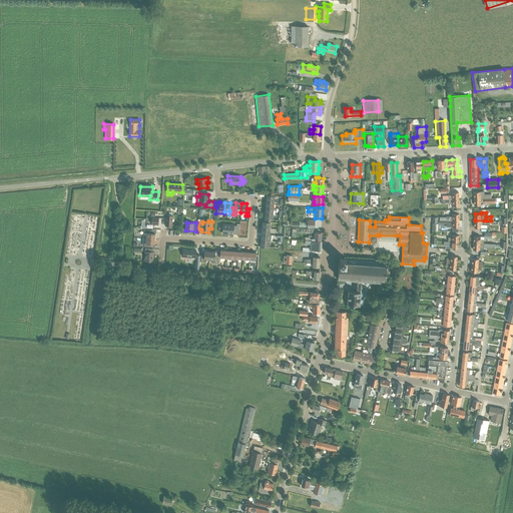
[(233,234),(234,225),(222,224),(222,233),(233,234)]
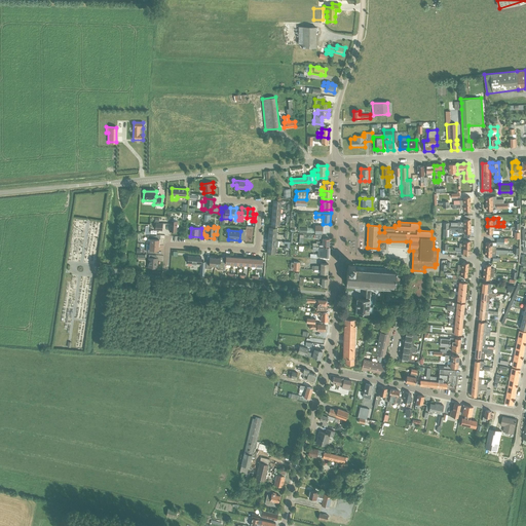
[(156,239),(156,236),(148,235),(148,238),(148,240),(149,241),(150,241),(150,245),(158,245),(159,239),(156,239)]
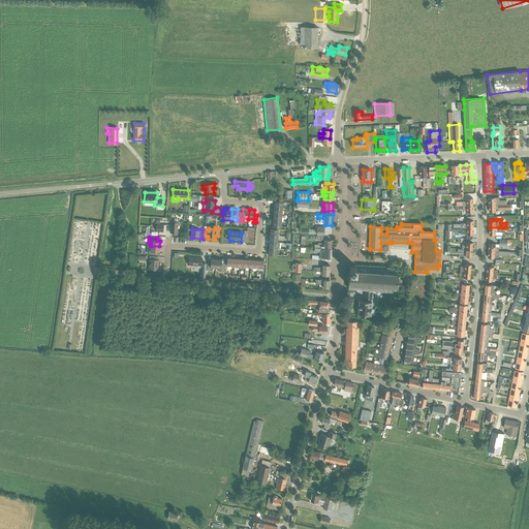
[(89,238),(86,265),(97,266),(101,240),(89,238)]
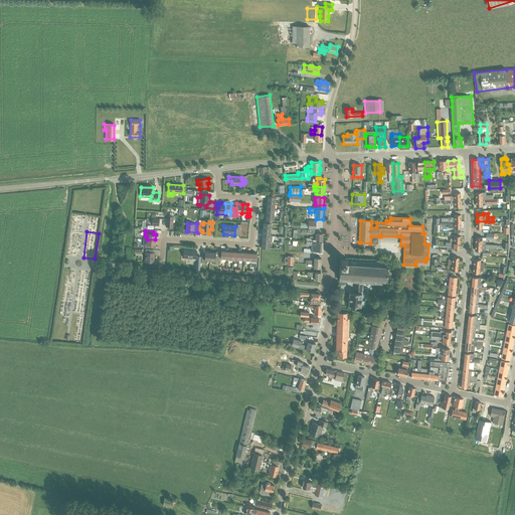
[(306,238),(306,241),(311,241),(322,241),(322,233),(316,233),(316,238),(313,238),(313,236),(310,236),(310,238),(306,238)]
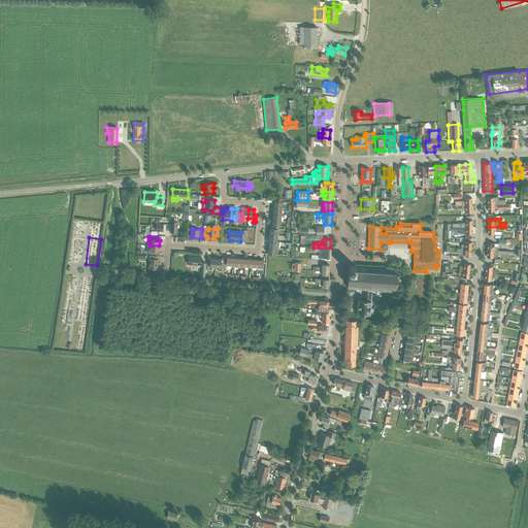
[(159,252),(159,245),(151,245),(147,245),(146,252),(149,252),(149,254),(156,254),(156,251),(159,252)]
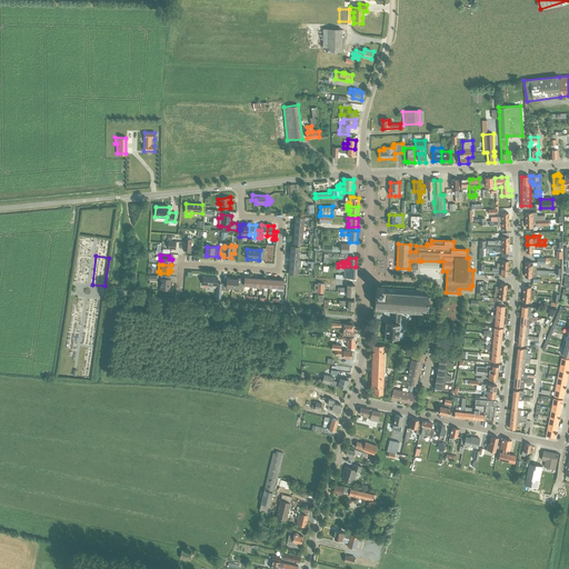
[(338,267),(338,271),(345,271),(343,278),(355,279),(355,278),(356,267),(343,267),(338,267)]
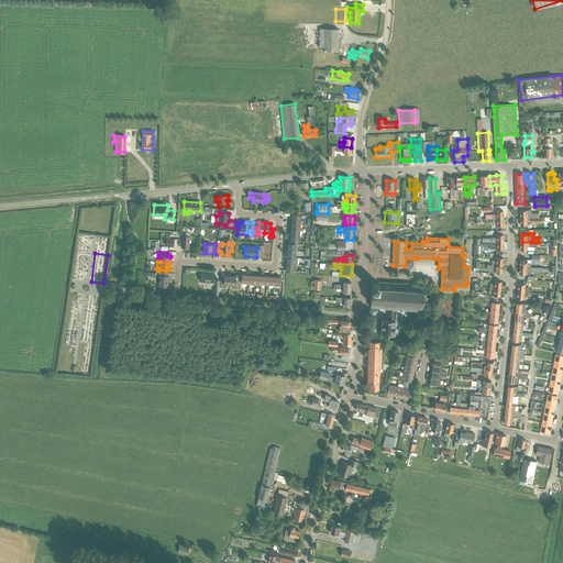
[(214,283),(216,275),(201,274),(200,282),(206,283),(206,284),(210,284),(210,283),(214,283)]
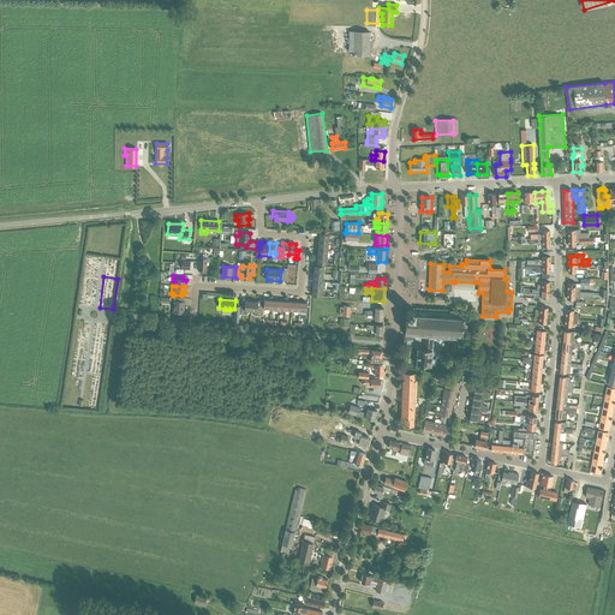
[(251,311),(251,302),(245,300),(245,305),(242,305),(240,315),(246,315),(248,311),(251,311)]
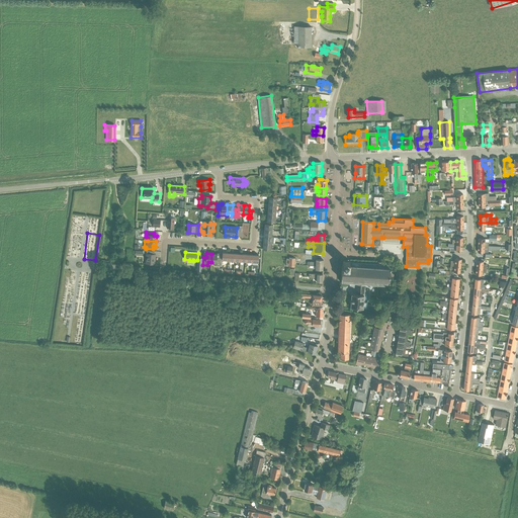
[(155,254),(146,254),(146,264),(155,264),(155,254)]
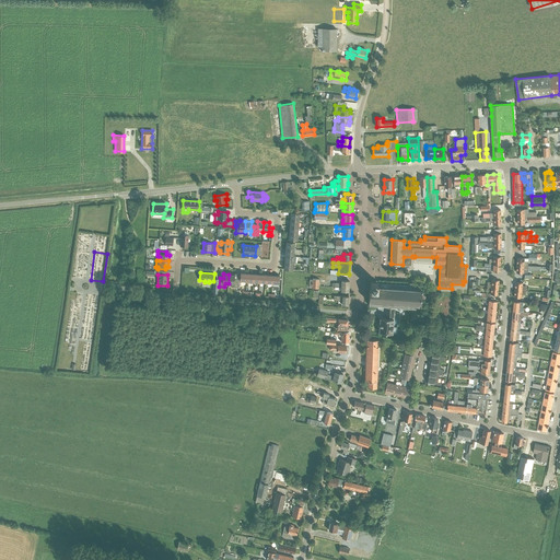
[(238,279),(234,279),(235,275),(229,275),(229,283),(232,283),(231,287),(237,288),(238,279)]
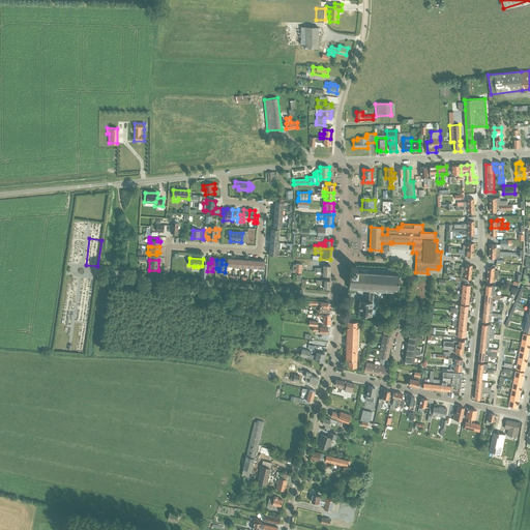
[(302,264),(296,264),(296,265),(293,265),(293,272),(301,272),(302,264)]
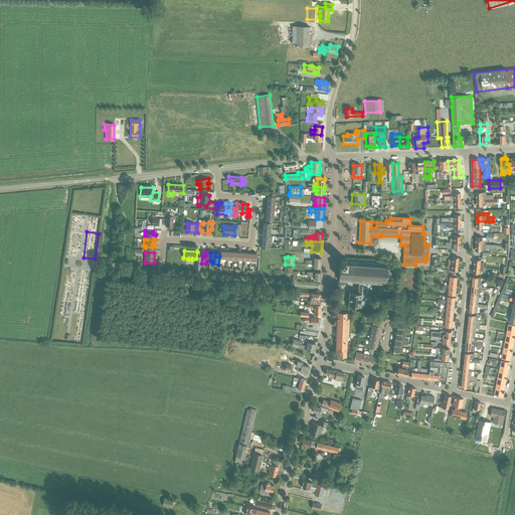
[(447,256),(446,263),(448,264),(458,265),(459,258),(453,256),(447,256)]
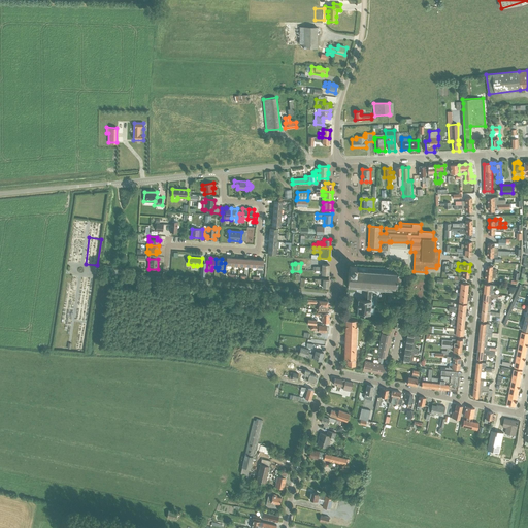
[(329,265),(322,264),(322,267),(314,266),(314,270),(322,271),(322,274),(329,275),(329,265)]
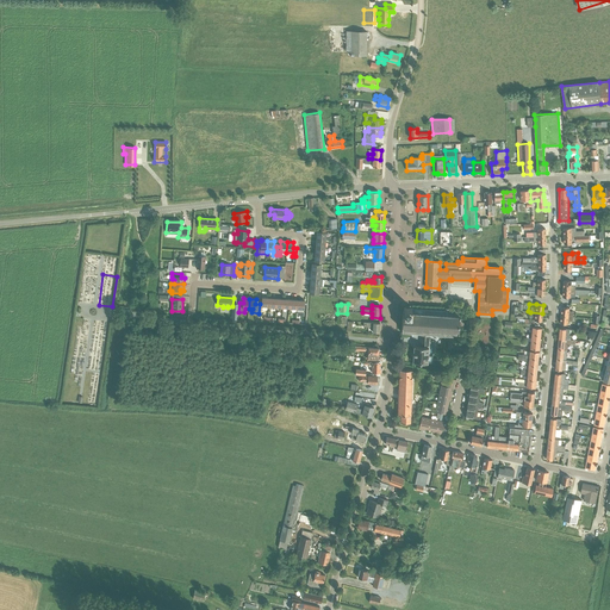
[(421,334),(421,337),(429,338),(429,335),(449,336),(449,342),(448,342),(448,349),(464,350),(464,343),(458,342),(458,337),(458,332),(459,332),(459,330),(460,329),(461,329),(462,329),(462,328),(464,327),(464,325),(464,323),(464,322),(462,321),(460,319),(460,316),(459,316),(460,312),(448,311),(449,309),(446,307),(446,311),(411,309),(411,307),(404,307),(404,311),(403,311),(402,329),(402,332),(421,334)]
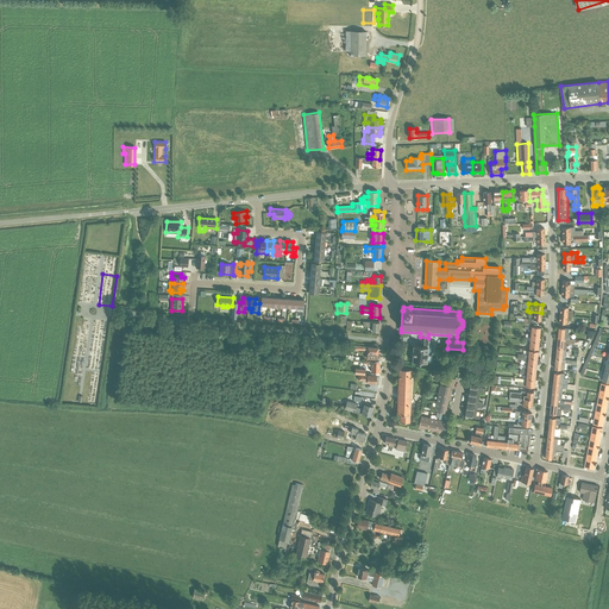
[(378,332),(380,322),(363,321),(363,326),(372,327),(372,331),(378,332)]
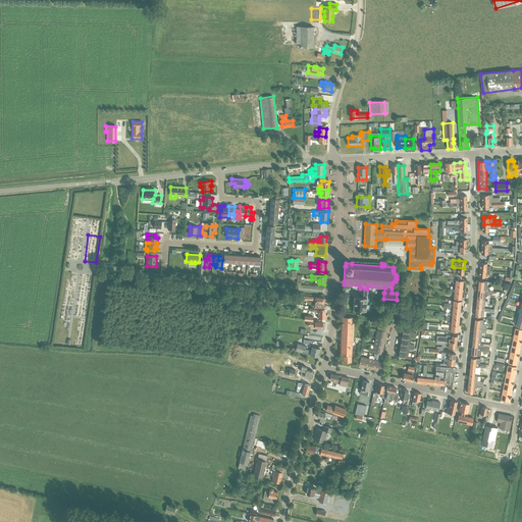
[(479,280),(478,290),(483,291),(486,291),(488,291),(488,288),(487,286),(487,281),(484,281),(479,280)]
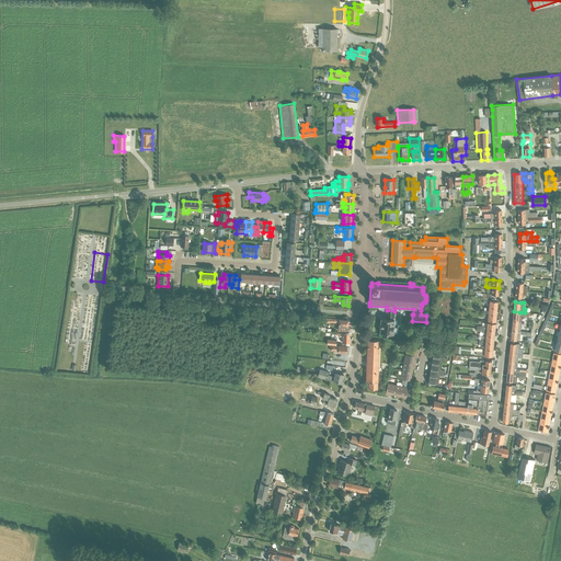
[(395,311),(387,310),(386,319),(381,319),(380,333),(392,334),(395,311)]
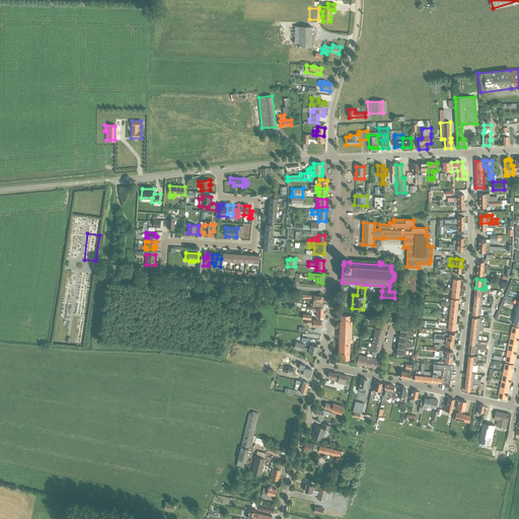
[(82,321),(86,322),(90,289),(87,288),(87,291),(80,290),(78,305),(78,304),(77,315),(82,316),(82,321)]
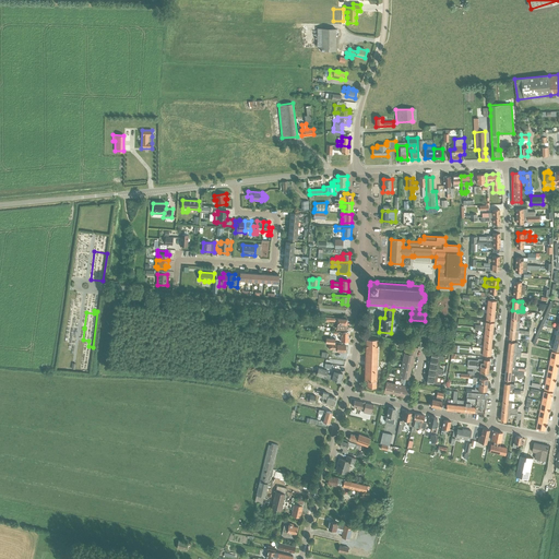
[(512,310),(511,320),(516,320),(518,320),(520,321),(520,316),(521,316),(521,311),(518,311),(512,310)]
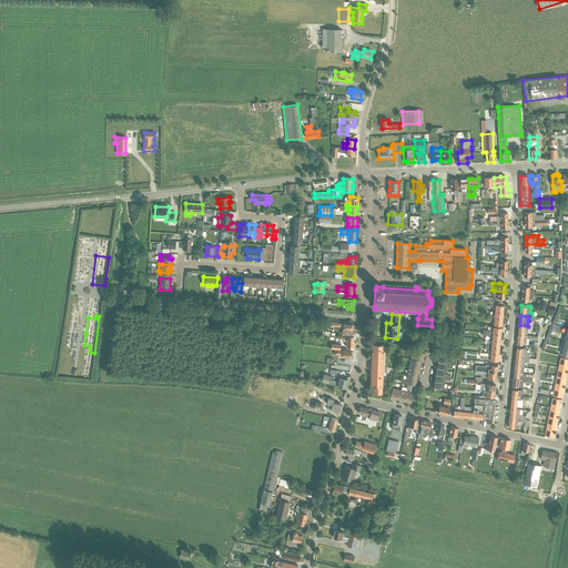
[(352,334),(353,323),(337,323),(321,322),(321,325),(343,326),(342,334),(352,334)]
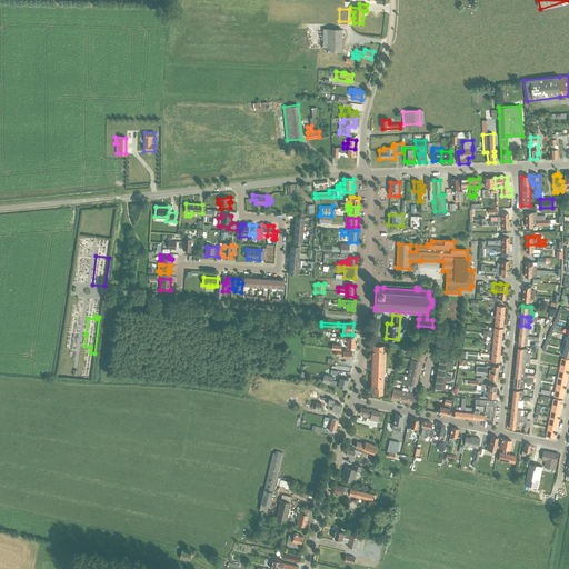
[(519,335),(528,336),(529,327),(527,326),(526,326),(520,326),(519,335)]
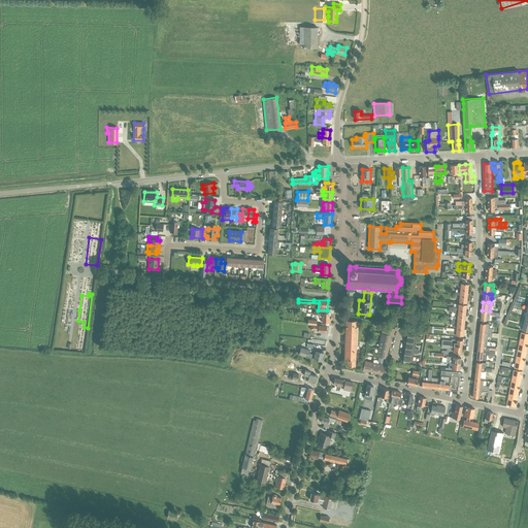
[(482,310),(481,320),(489,321),(490,315),(492,315),(495,316),(500,317),(500,314),(499,312),(490,311),(482,310)]
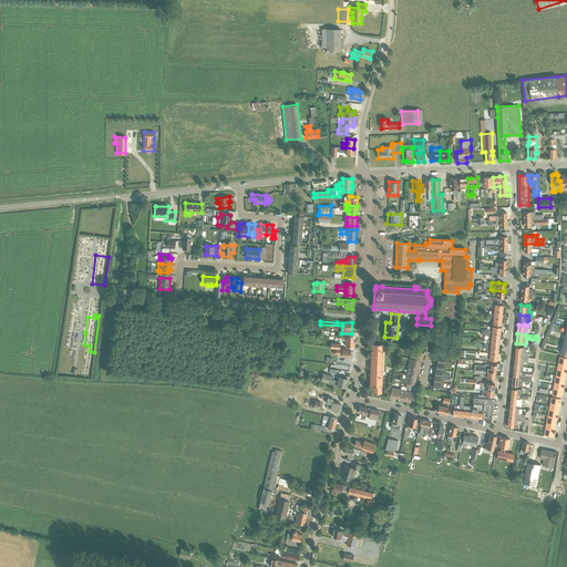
[(353,346),(353,337),(338,337),(338,339),(342,339),(342,341),(346,341),(346,346),(353,346)]
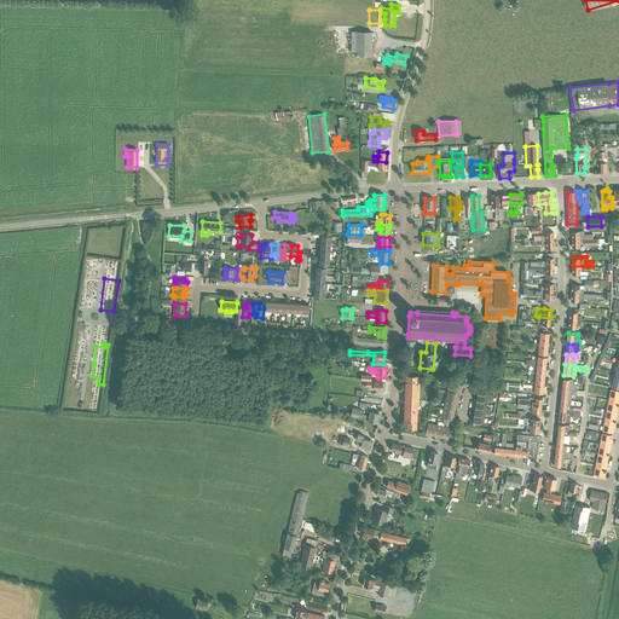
[(405,375),(404,421),(408,421),(408,429),(416,429),(418,375),(405,375)]
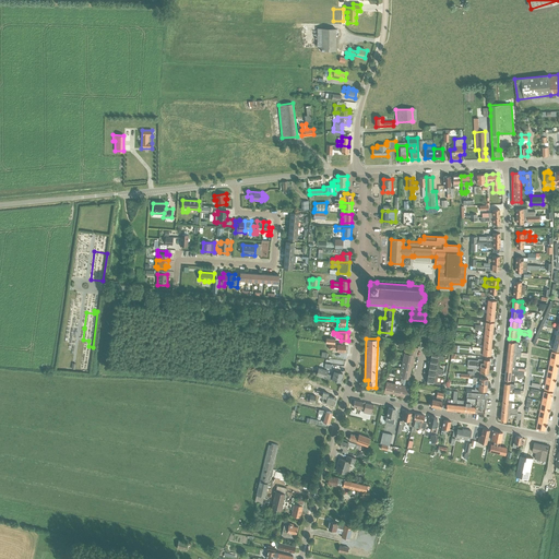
[(509,342),(508,352),(513,352),(521,353),(522,347),(518,347),(519,343),(514,342),(509,342)]
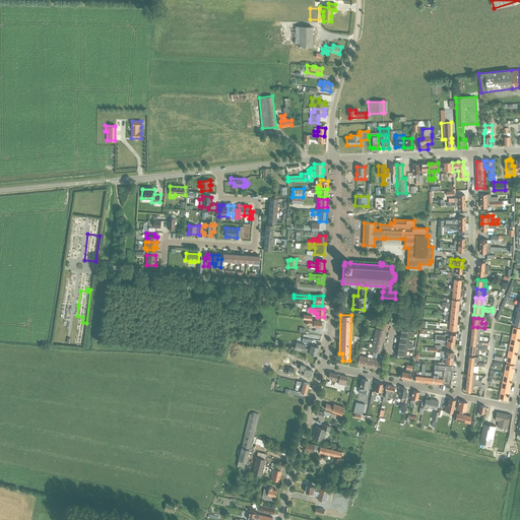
[(379,321),(377,329),(386,331),(387,325),(388,325),(389,324),(379,321)]
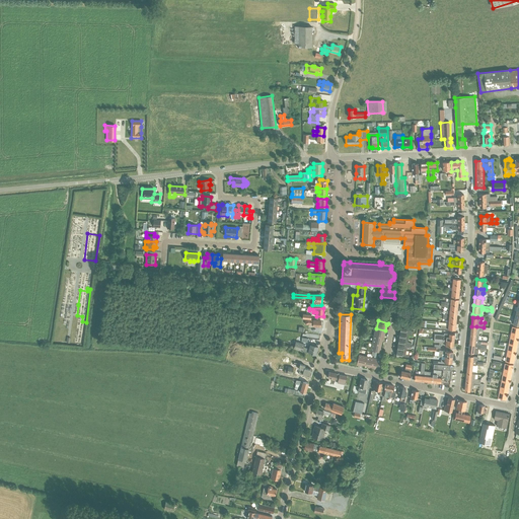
[(399,331),(413,334),(414,331),(410,330),(411,326),(400,325),(399,331)]
